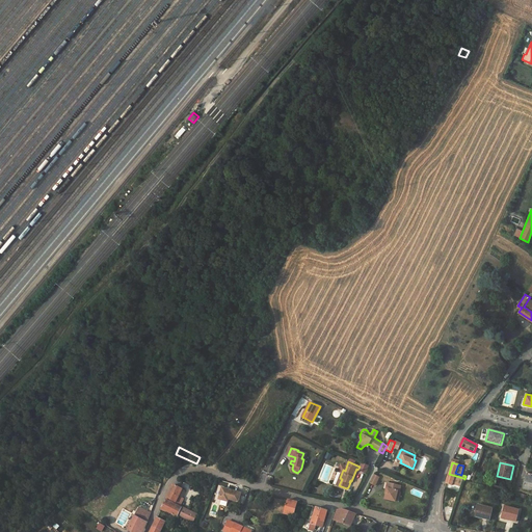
[(377,483),(381,475),(375,472),(372,480),(377,483)]
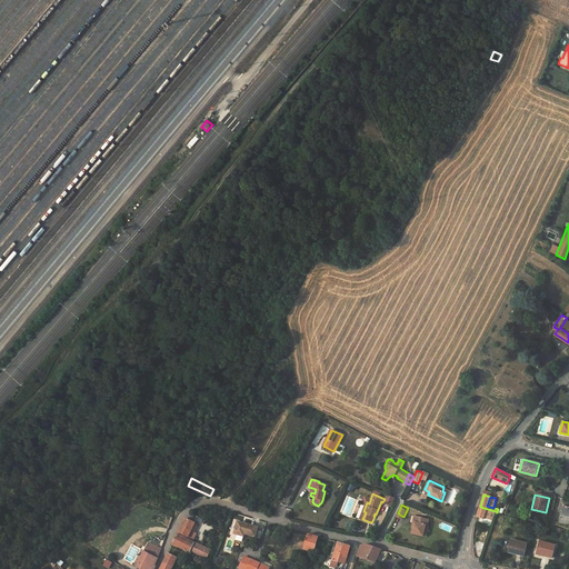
[(568,507),(563,506),(559,522),(568,523),(568,507)]
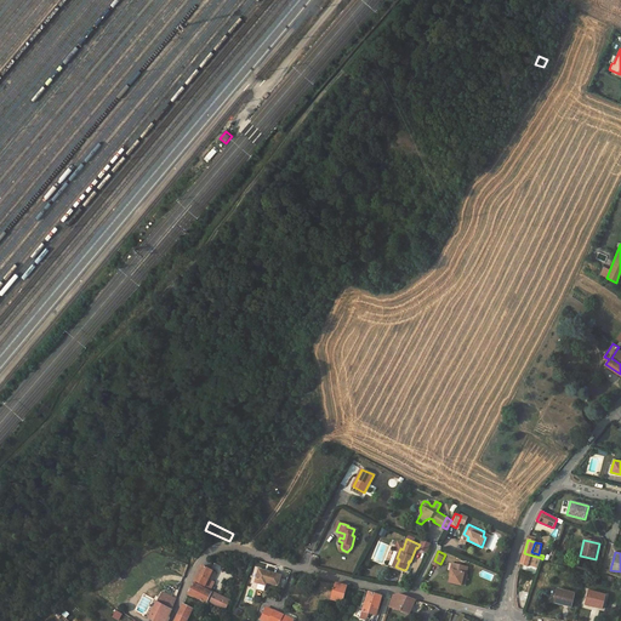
[(520,564),(528,567),(529,565),(539,568),(541,558),(524,553),(520,564)]
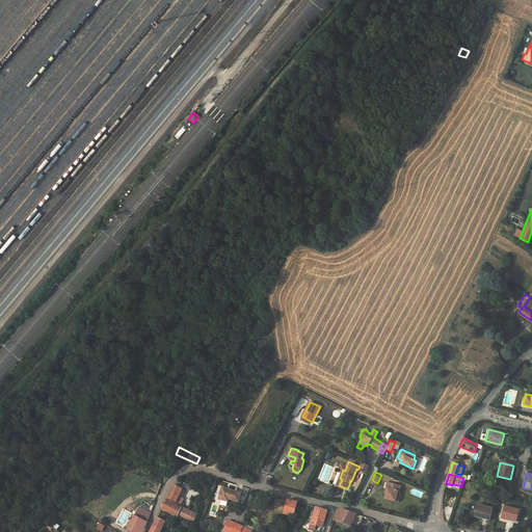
[(394,500),(397,490),(399,490),(400,485),(388,482),(386,487),(388,487),(384,497),(394,500)]
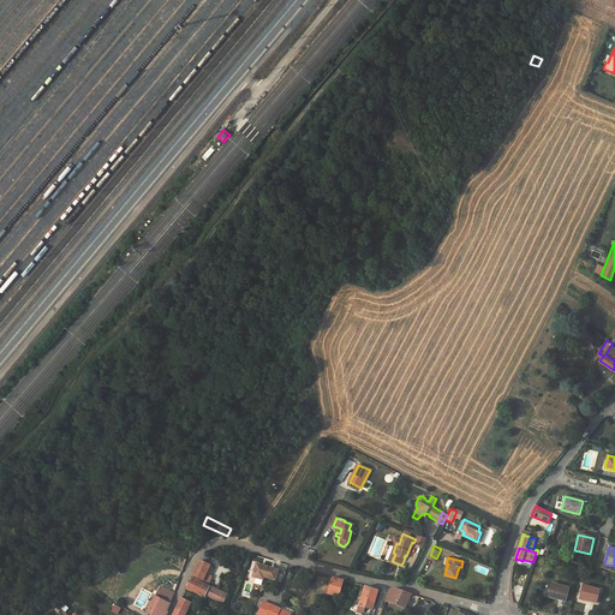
[(201,560),(193,575),(198,578),(197,580),(202,583),(210,565),(201,560)]
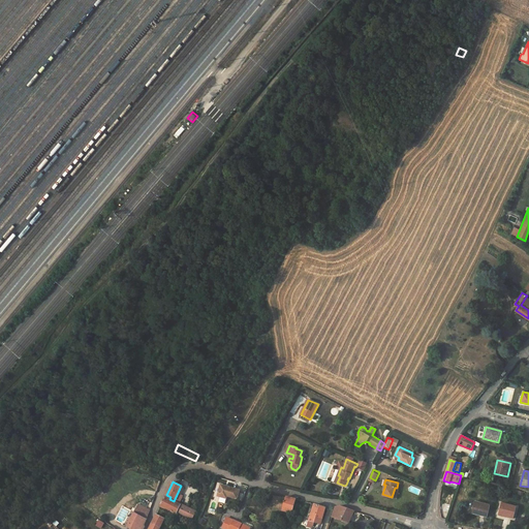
[(240,490),(220,485),(217,496),(226,498),(227,496),(237,499),(240,490)]
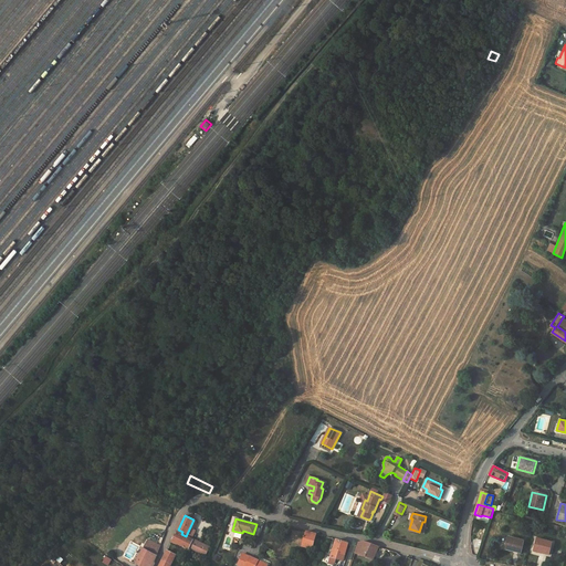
[(171,542),(189,549),(189,548),(194,541),(186,536),(181,534),(182,532),(178,530),(171,542)]
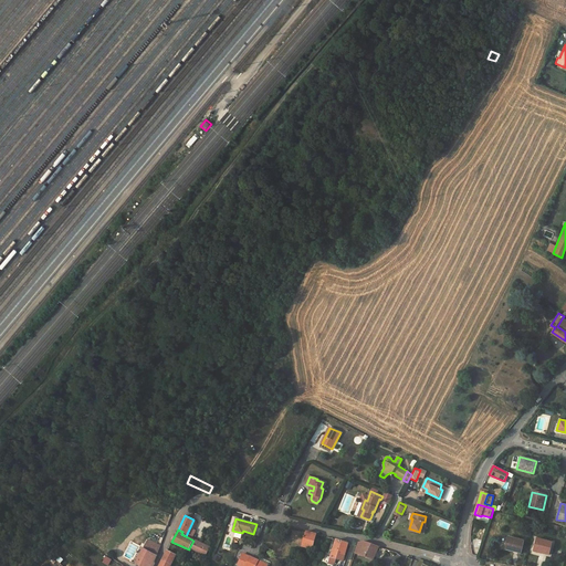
[(304,538),(315,542),(316,534),(306,531),(304,538)]
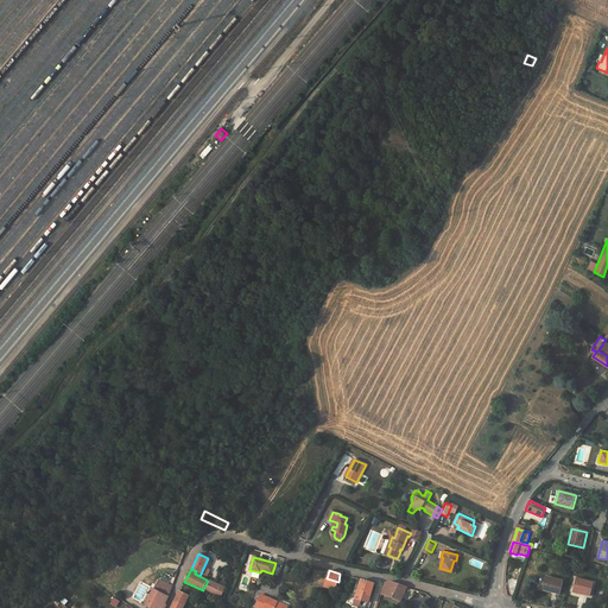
[(546,577),(543,590),(561,595),(563,581),(546,577)]
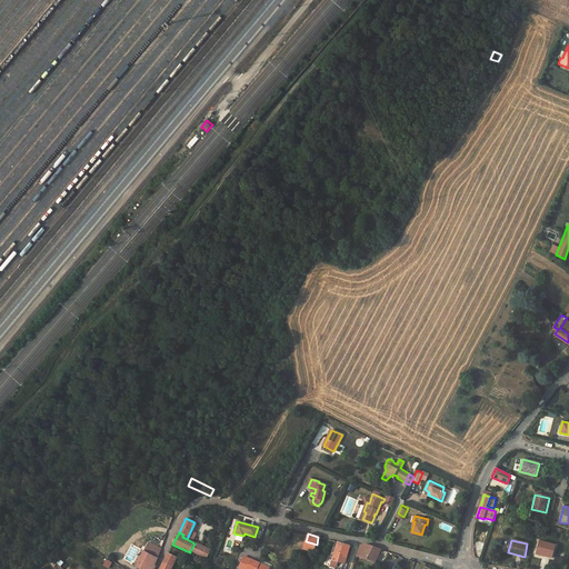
[(313,552),(315,552),(317,545),(306,541),(303,549),(307,550),(313,552)]
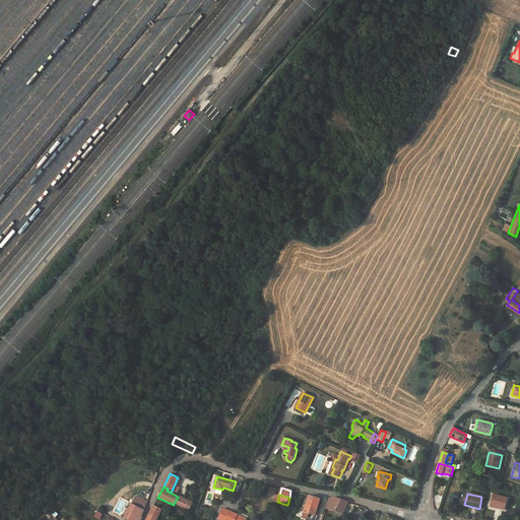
[(493,495),(490,506),(505,510),(507,499),(493,495)]
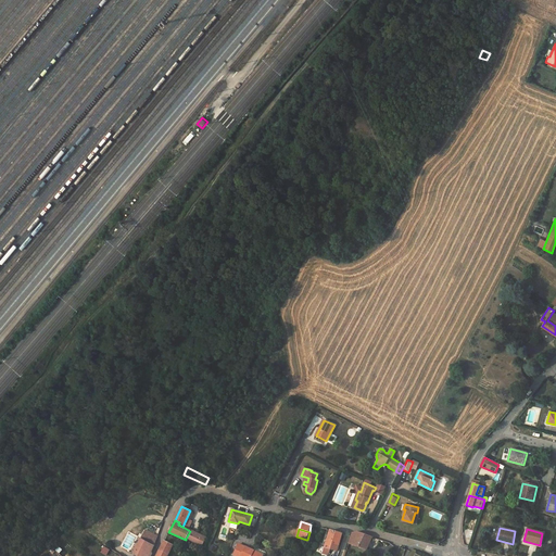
[(330,530),(326,547),(337,551),(342,534),(330,530)]
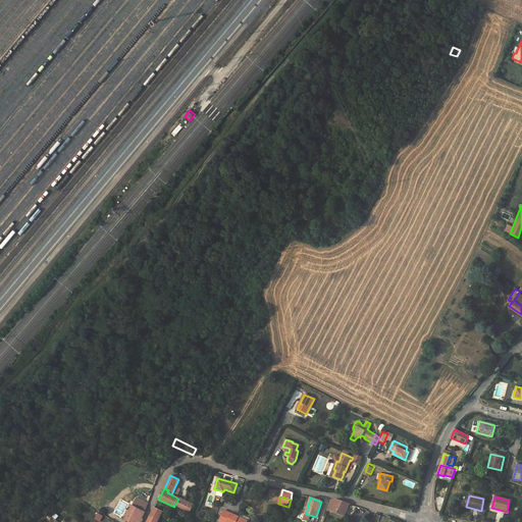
[(186,511),(189,504),(178,499),(174,506),(186,511)]
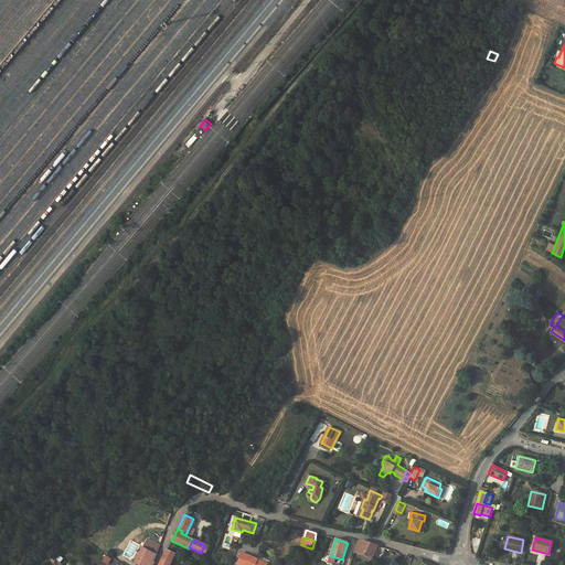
[(146,543),(136,563),(139,564),(152,564),(155,563),(153,562),(160,545),(152,541),(150,544),(146,543)]
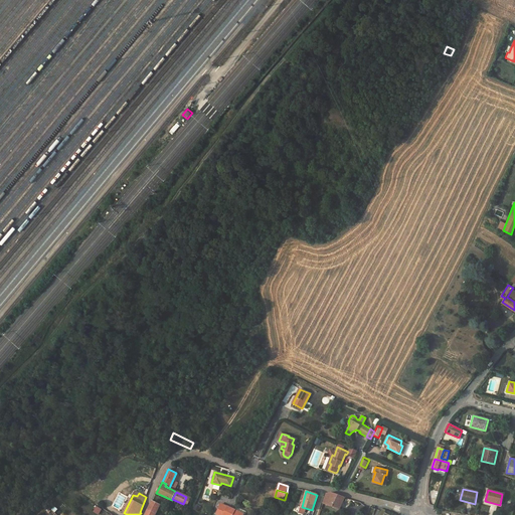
[(323,504),(339,509),(342,502),(350,504),(351,501),(351,500),(331,493),(327,494),(325,497),(323,504)]
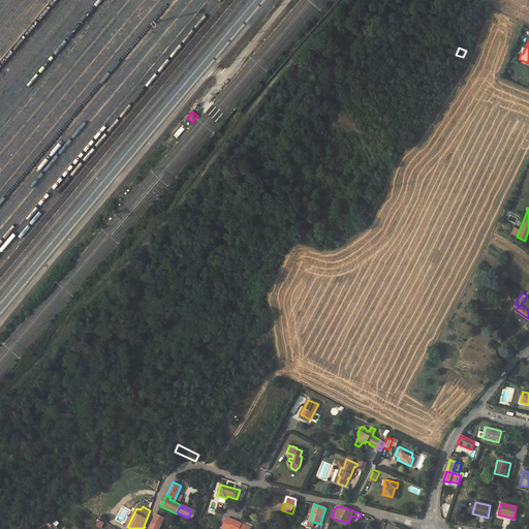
[(149,528),(158,528),(164,519),(156,515),(149,528)]
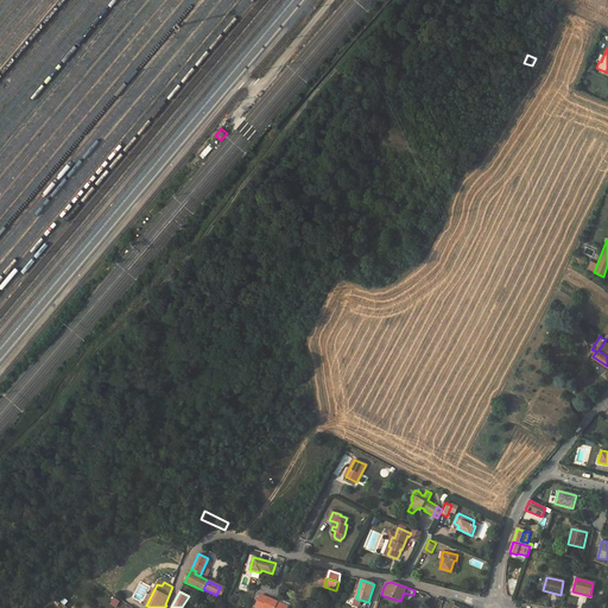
[(109,605),(116,607),(120,601),(114,597),(109,605)]
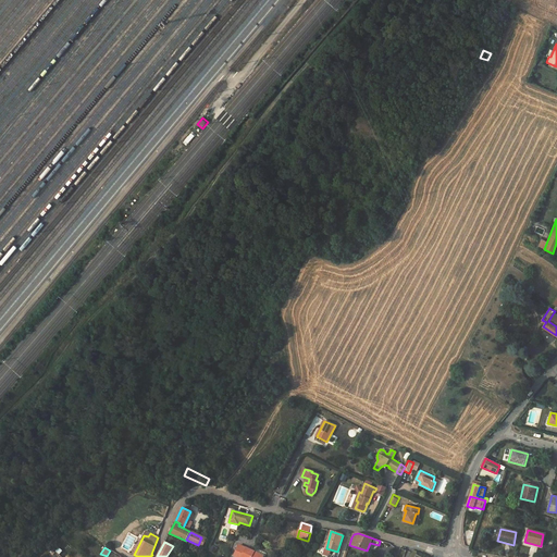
[(246,547),(242,556),(262,556),(255,553),(255,552),(246,547)]
